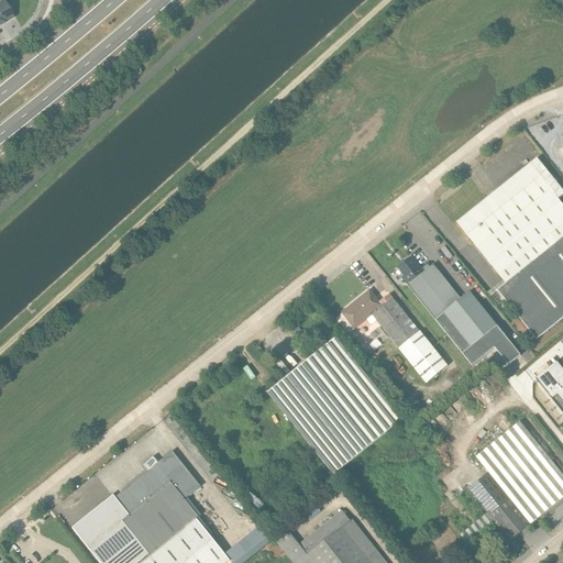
[(0,24),(1,24),(3,24),(4,23),(3,23),(12,19),(9,12),(11,11),(11,10),(10,8),(9,7),(7,8),(3,1),(0,3),(0,24)]
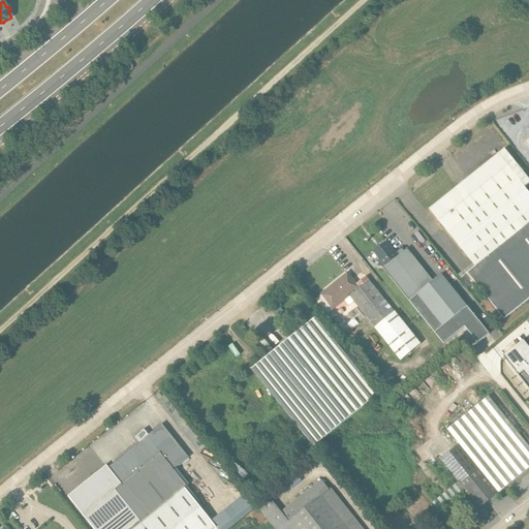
[(132,68),(131,66),(128,63),(122,65),(121,64),(115,69),(117,70),(113,78),(119,81),(132,70),(132,68)]
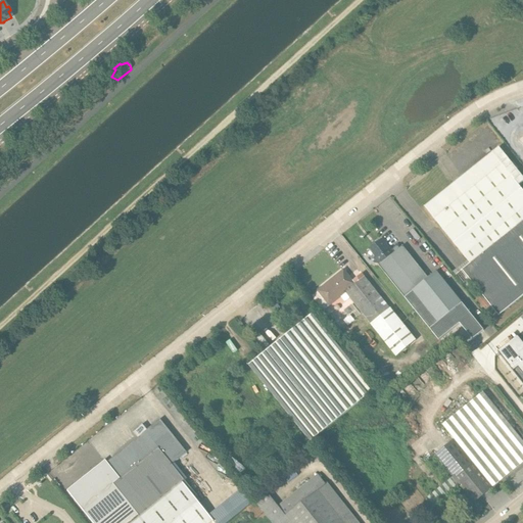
[(522,172),(504,148),(434,201),(426,208),(470,266),(464,271),(495,312),(522,289),(522,197),(518,191),(522,186),(522,172)]
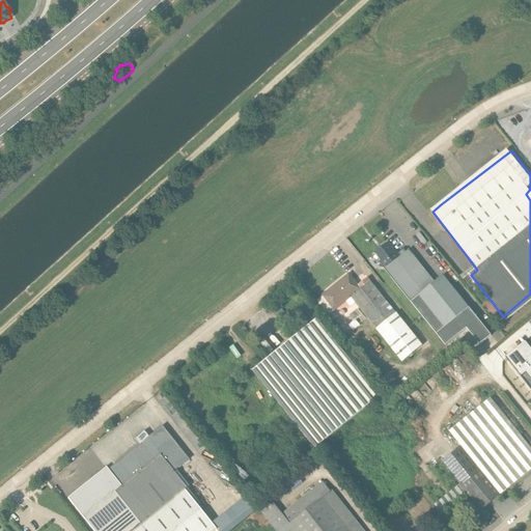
[(398,253),(385,262),(446,342),(467,326),(477,340),(485,335),(443,279),(436,284),(414,256),(406,262),(398,253)]
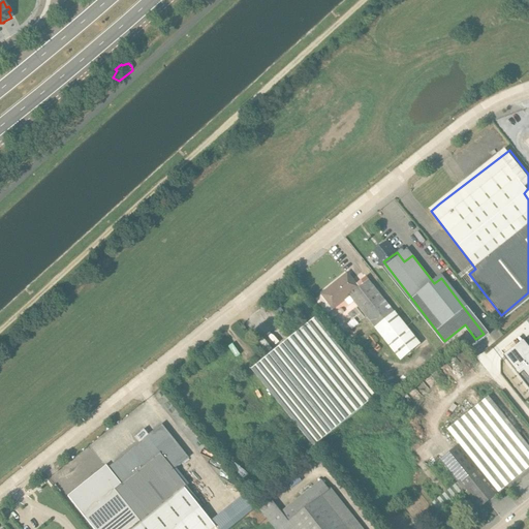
[(349,292),(401,354),(419,339),(370,280),(363,285),(350,271),(323,293),(334,306),(349,292)]
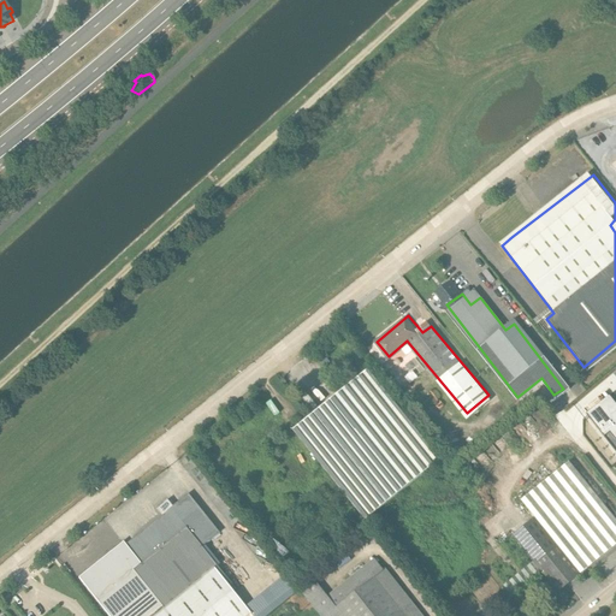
[(366,379),(298,433),(367,519),(434,463),(366,379)]
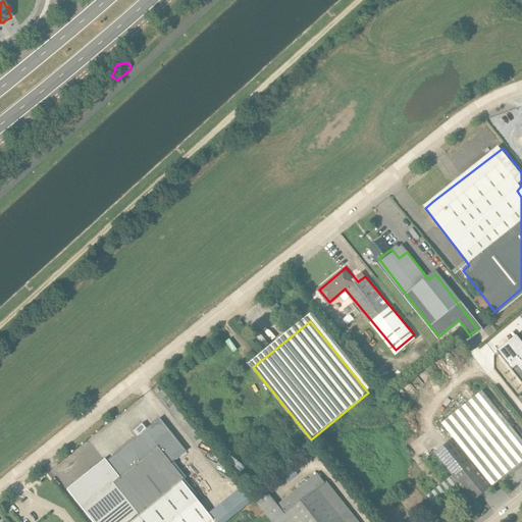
[(425,497),(433,507),(459,486),(472,503),(521,461),(521,440),(482,392),(441,425),(453,439),(433,455),(451,476),(425,497)]
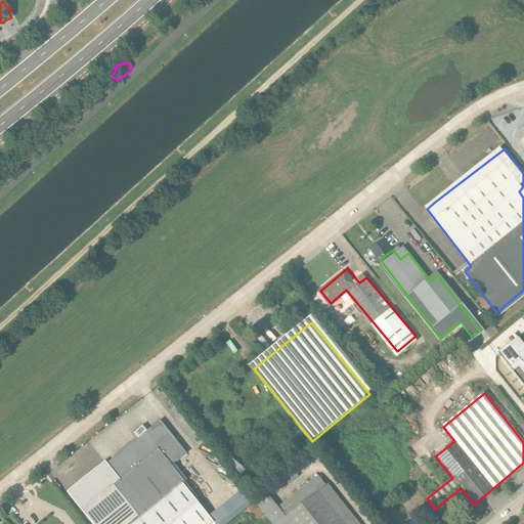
[(187,453),(161,421),(107,464),(105,461),(67,492),(92,523),(213,523),(215,523),(170,467),(187,453)]
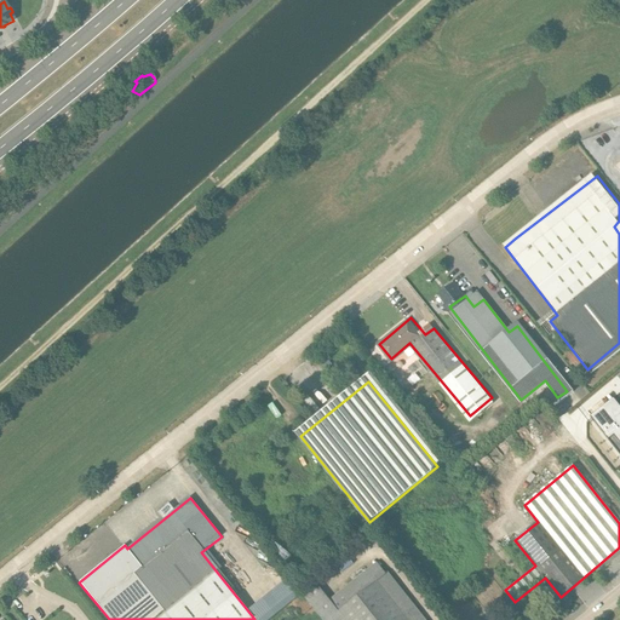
[(425,619),(388,573),(385,574),(377,562),(328,601),(315,584),(302,595),(321,619),(425,619)]
